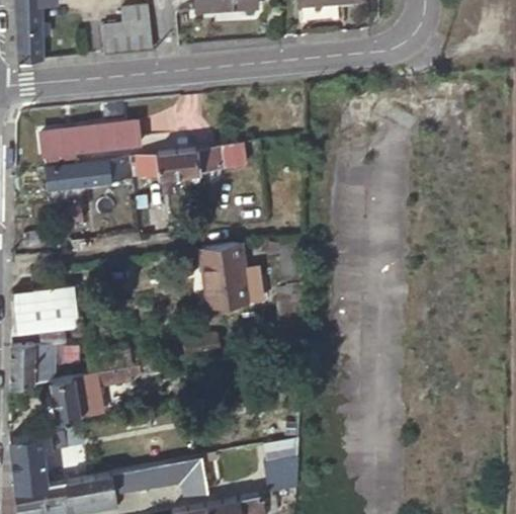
[(256,0),(193,0),(194,13),(257,8),(256,0)]
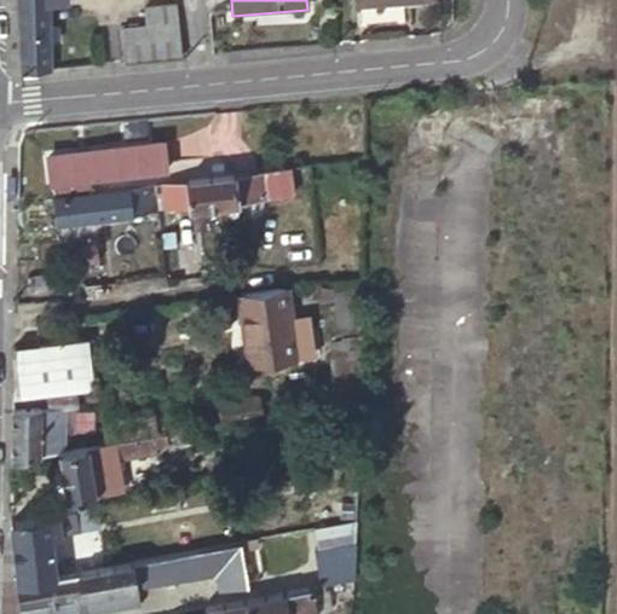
[(19,76),(48,74),(48,42),(57,42),(57,32),(48,33),(47,10),(47,6),(17,9),(19,76)]
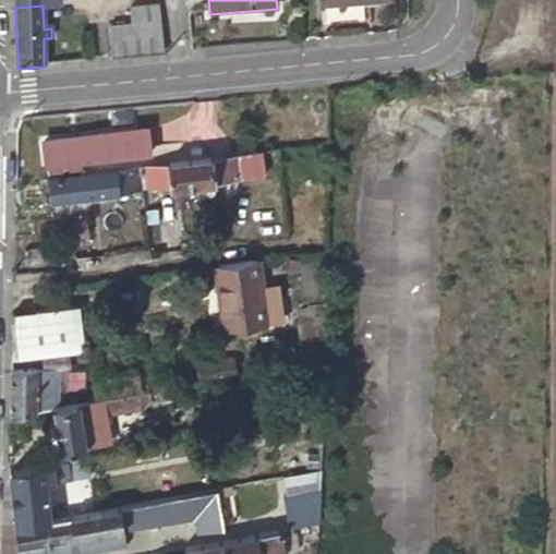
[(170,55),(166,8),(137,10),(139,27),(116,29),(119,60),(130,59),(170,55)]
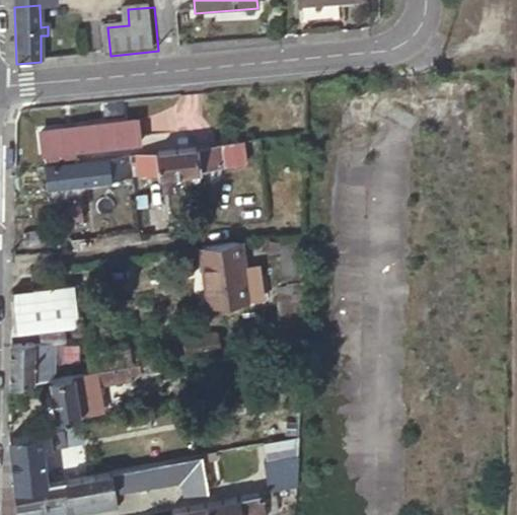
[(143,144),(141,123),(95,128),(98,150),(143,144)]
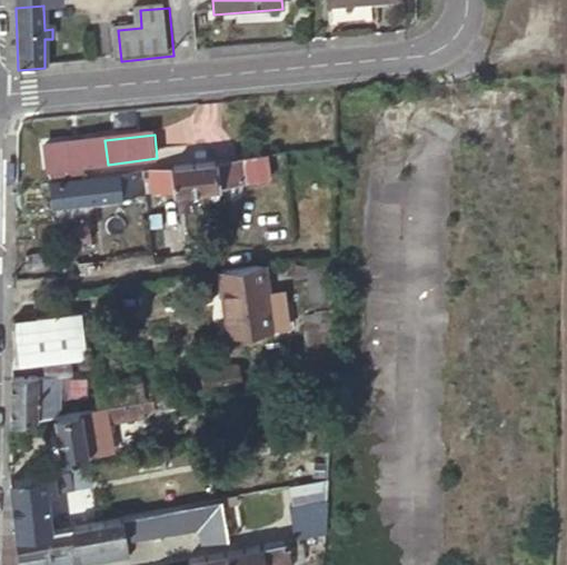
[(108,165),(105,140),(48,148),(50,171),(108,165)]
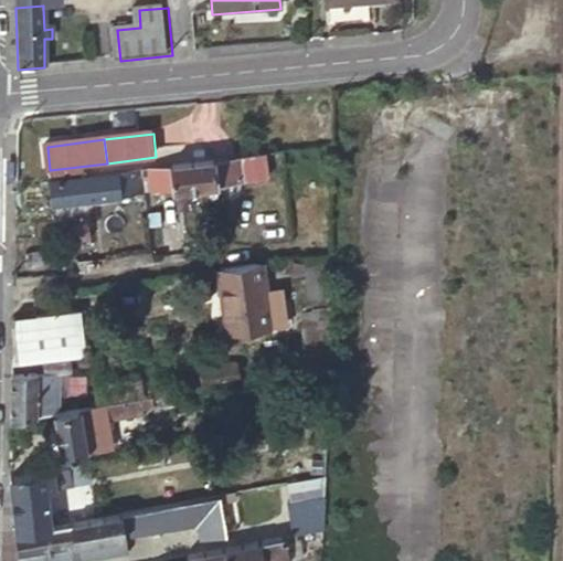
[(240,159),(244,183),(269,180),(266,156),(240,159)]
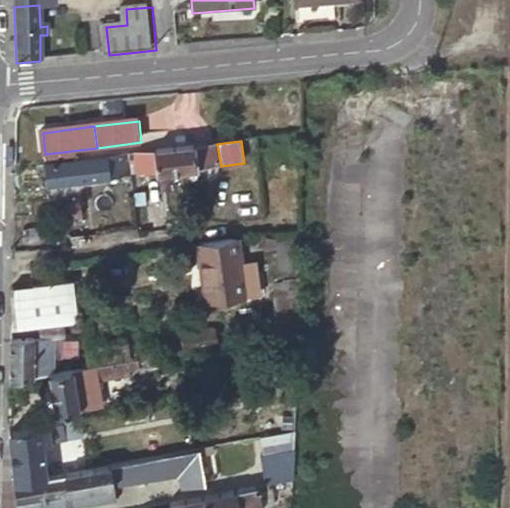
[(97,148),(45,154),(46,164),(77,161),(129,154),(143,153),(141,142),(97,148)]
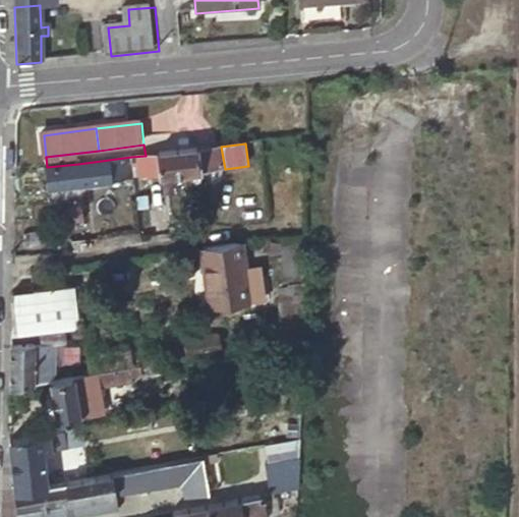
[(146,156),(131,157),(133,165),(138,164),(139,177),(161,174),(161,177),(175,175),(175,182),(185,182),(184,174),(225,169),(221,147),(146,156)]
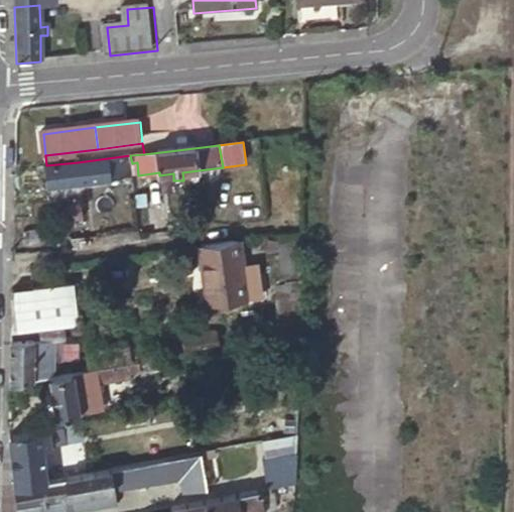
[(12,149),(5,149),(4,169),(12,169),(12,149)]
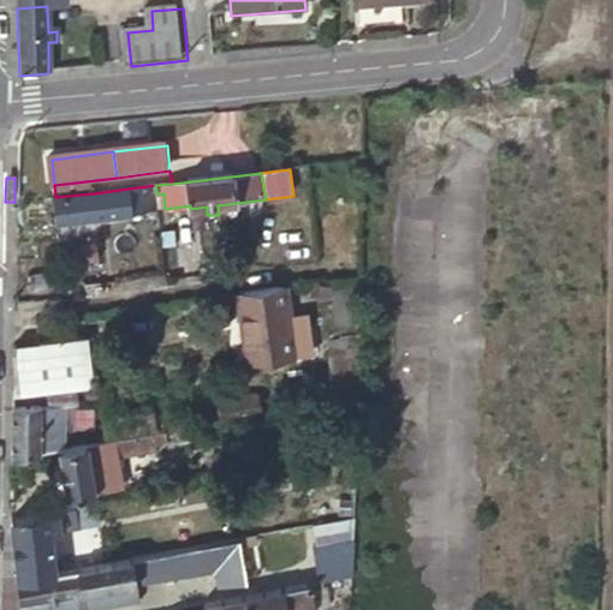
[(159,213),(158,195),(155,185),(93,193),(96,221),(159,213)]
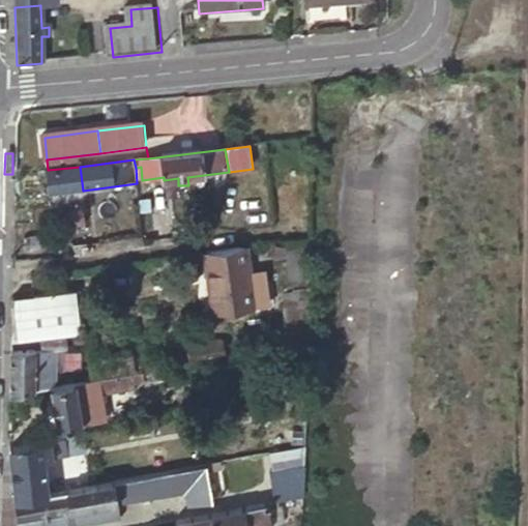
[(51,195),(83,191),(80,167),(48,170),(51,195)]
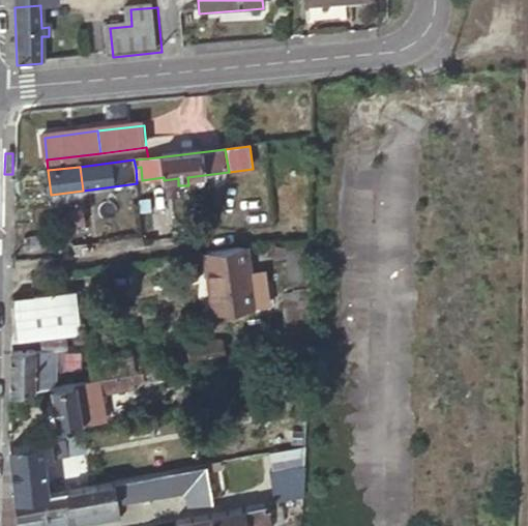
[(87,229),(85,212),(69,213),(71,230),(87,229)]
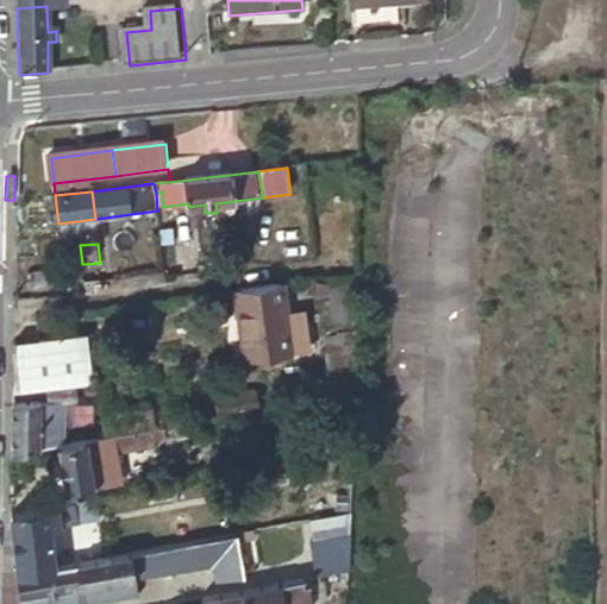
[(357,348),(358,276),(326,281),(332,319),(333,334),(326,334),(329,352),(357,348)]
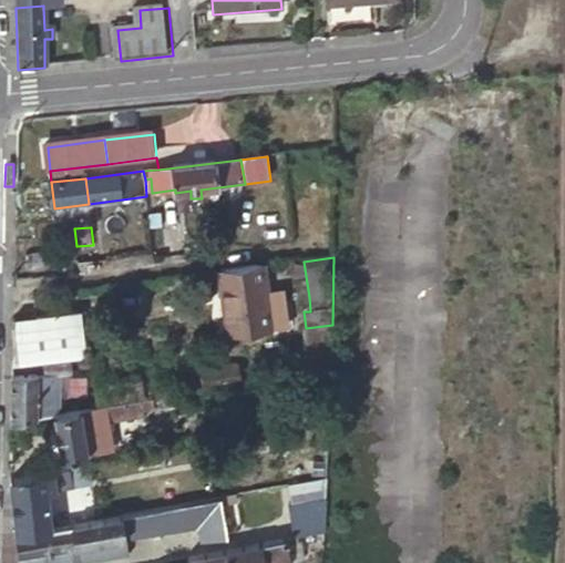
[(264,267),(221,273),(229,335),(273,330),(269,311),(265,280),(264,267)]
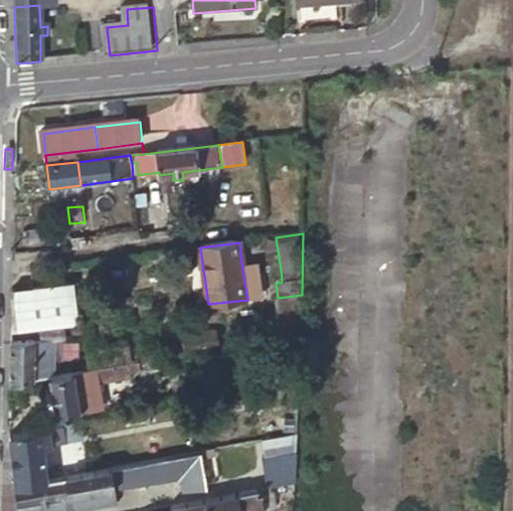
[(255,252),(240,254),(244,283),(260,281),(255,252)]
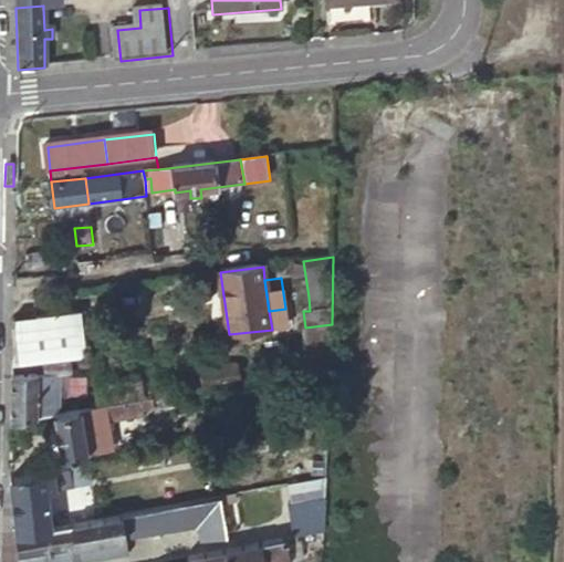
[(11,361),(86,350),(80,310),(12,319),(11,361)]
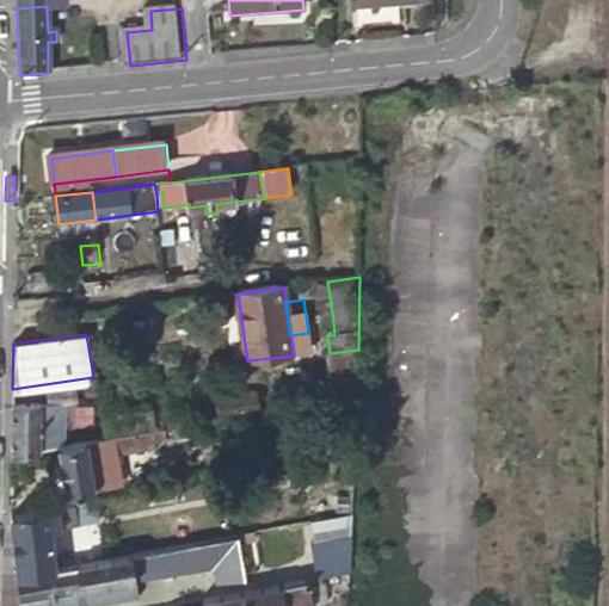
[(256,412),(254,394),(219,400),(221,418),(256,412)]
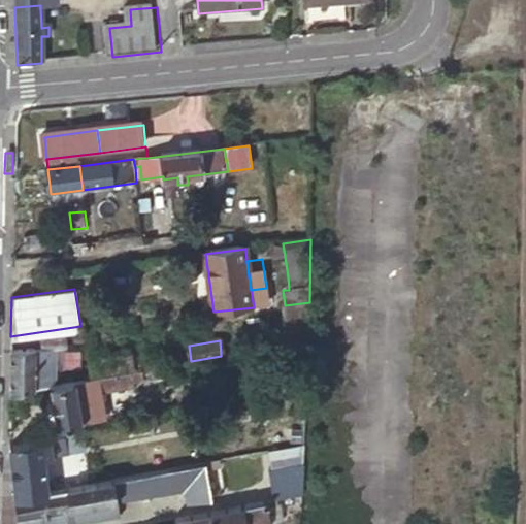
[(9,357),(8,397),(50,390),(56,389),(50,350),(9,357)]
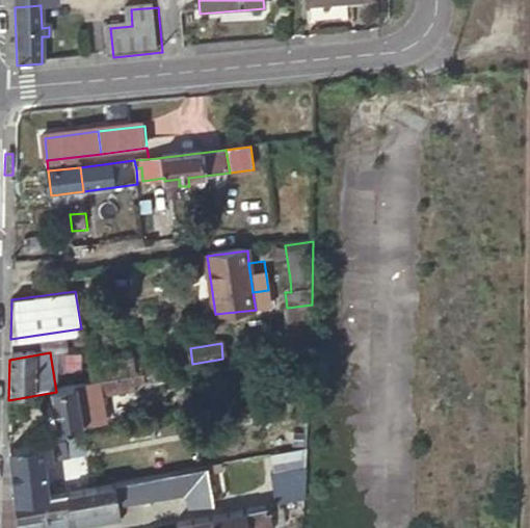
[(78,388),(80,388),(87,387),(98,385),(115,381),(130,379),(127,361),(75,369),(78,388)]
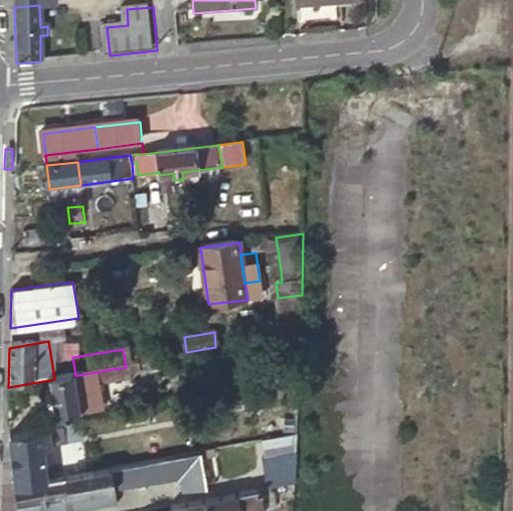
[(141,373),(139,364),(126,367),(112,369),(115,383),(130,380),(130,375),(141,373)]
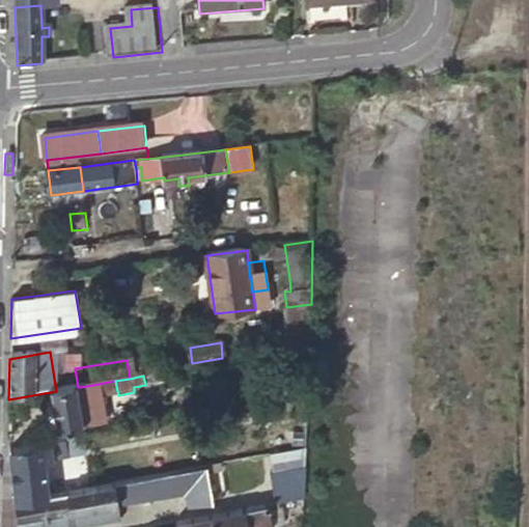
[(115,381),(98,384),(101,399),(118,395),(115,381)]
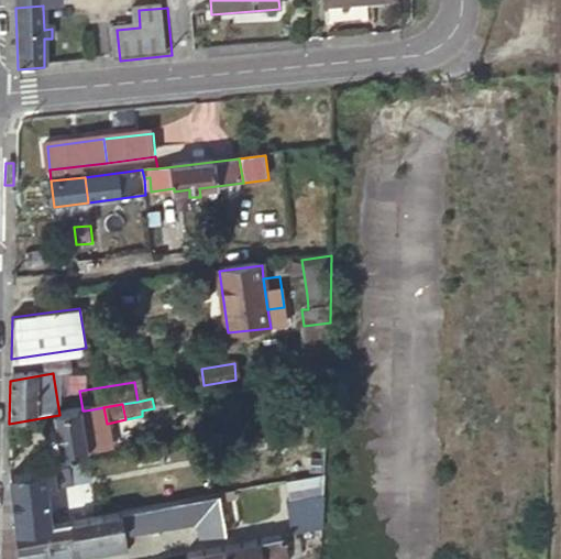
[(83,410),(79,412),(59,415),(53,416),(61,459),(87,456),(87,453),(111,450),(107,424),(103,407),(92,409),(85,410),(83,410)]
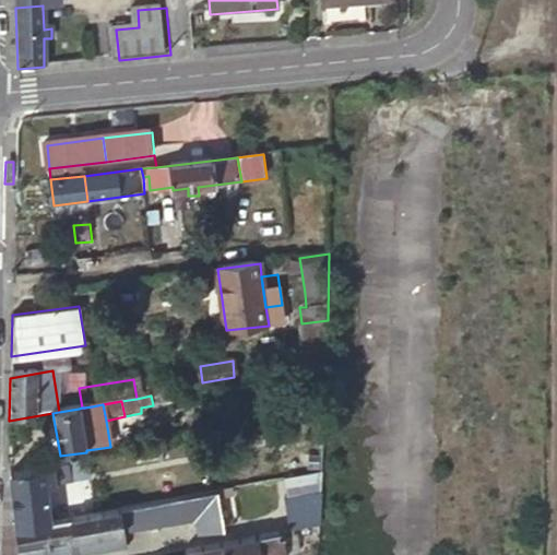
[(48,499),(46,489),(72,484),(68,465),(11,476),(13,499),(13,506),(48,499)]
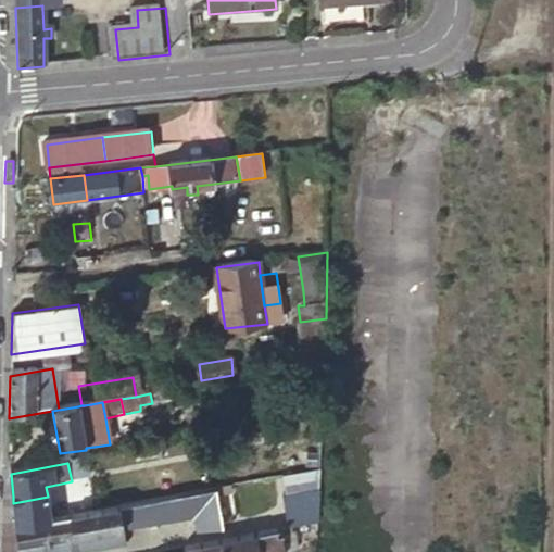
[(286,499),(322,498),(320,477),(286,478),(286,499)]
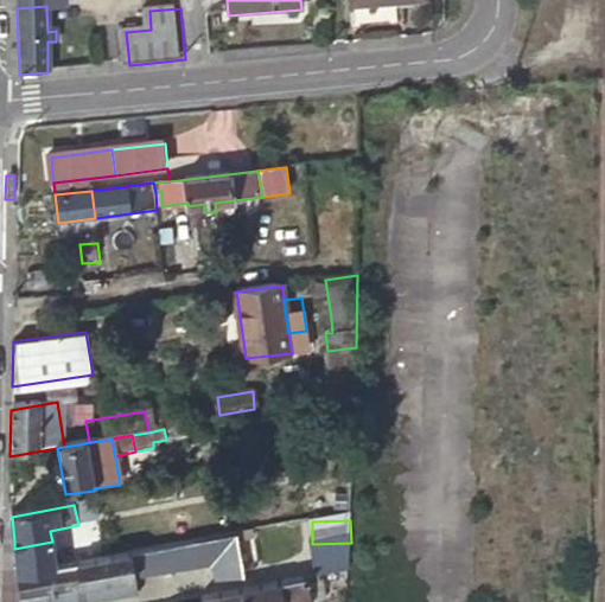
[(83,564),(18,576),(20,601),(101,601),(145,594),(145,588),(137,589),(135,578),(215,563),(218,586),(247,581),(239,536),(83,564)]
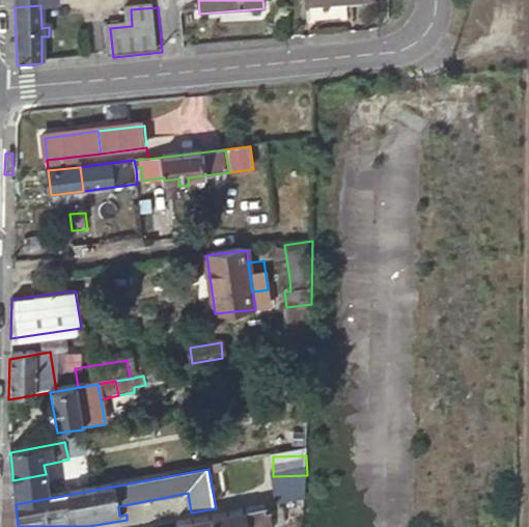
[(46,474),(12,480),(16,504),(73,494),(71,483),(48,488),(46,474)]
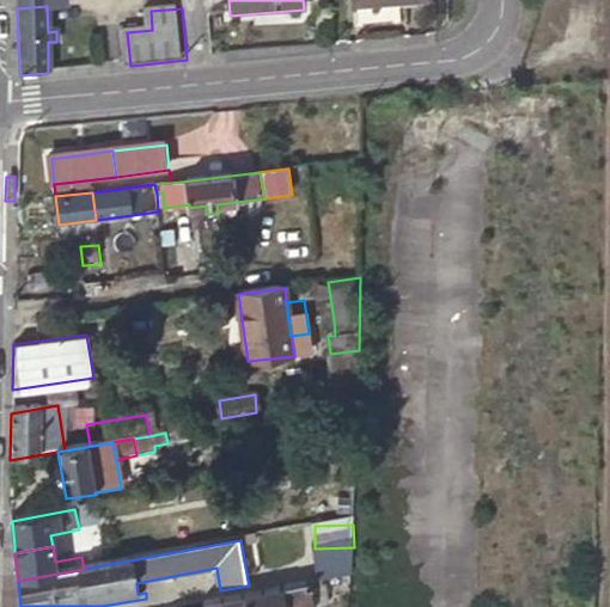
[(242,596),(243,606),(313,606),(328,602),(324,587),(317,588),(316,581),(242,596)]
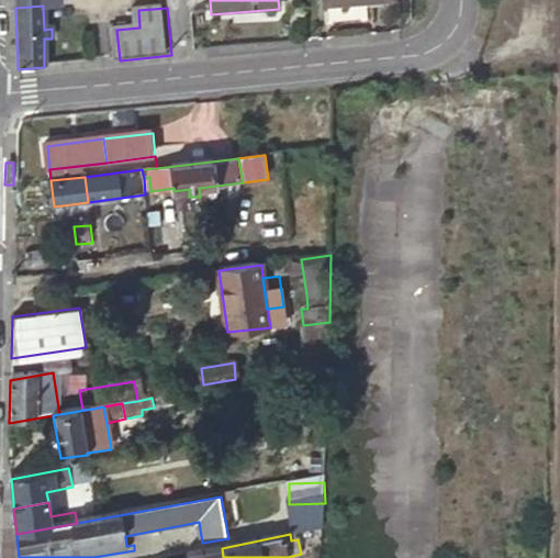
[(223,557),(222,548),(183,556),(183,557),(223,557)]
